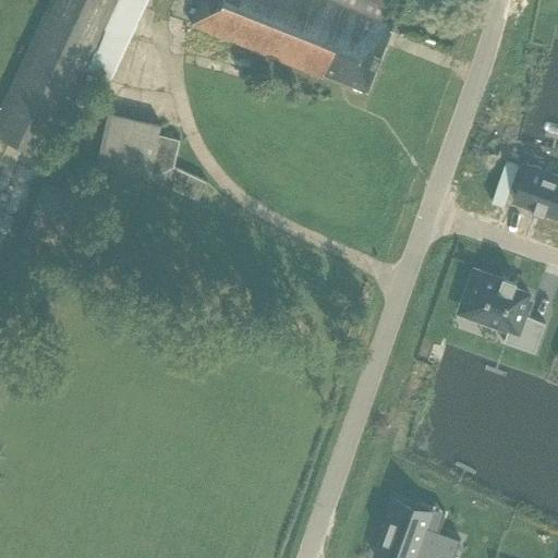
[(49,0),(0,105),(0,137),(44,158),(85,71),(109,83),(146,0),(49,0)]
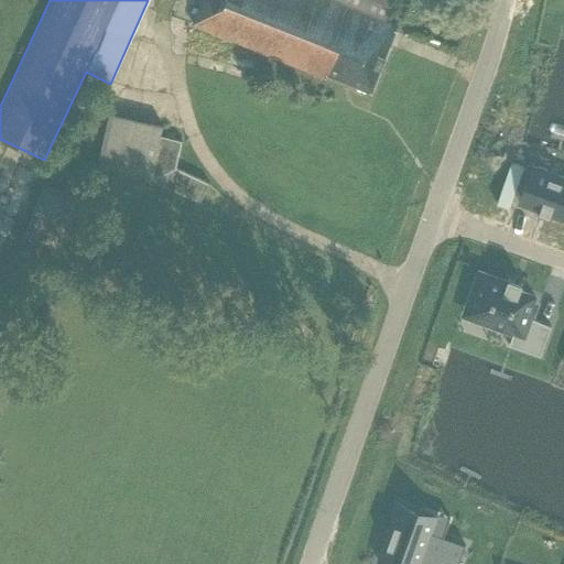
[(384,21),(392,0),(202,0),(193,24),(326,77),(327,74),(371,91),(397,25),(384,21)]
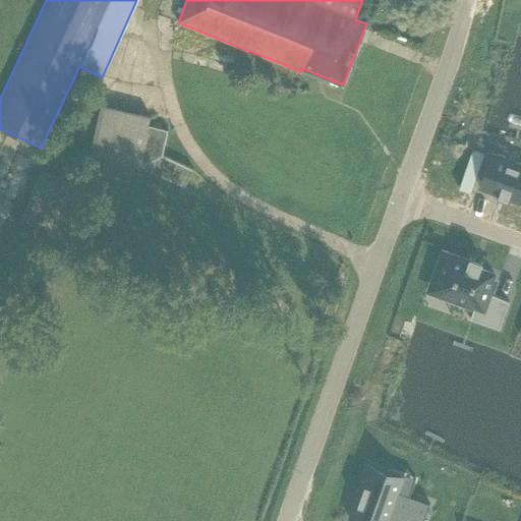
[(91,156),(138,166),(184,188),(193,169),(164,155),(169,129),(149,125),(150,116),(102,106),(91,156)]
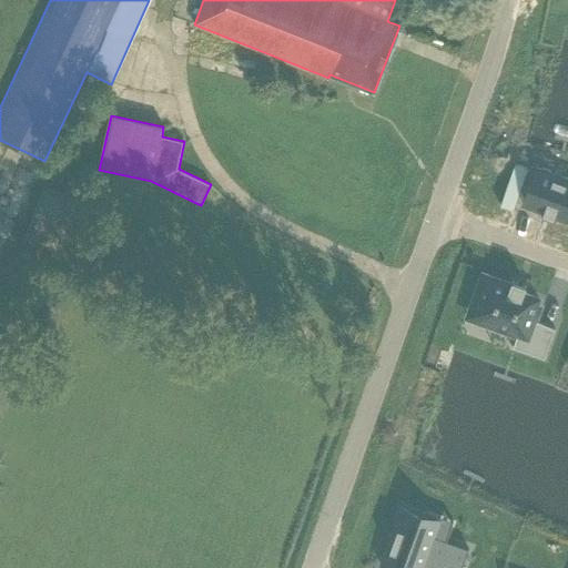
[(567,179),(536,168),(521,204),(567,221),(567,179)]
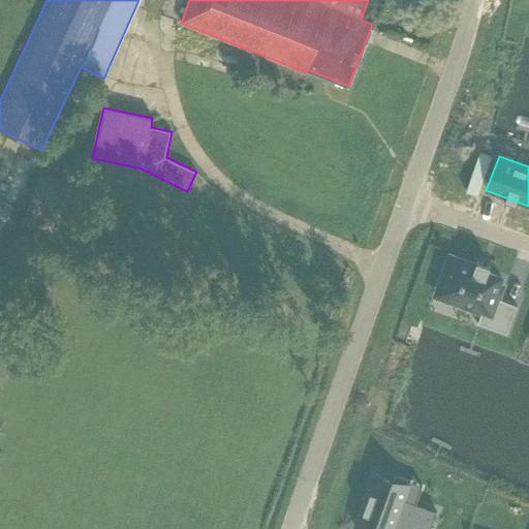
[(445,279),(439,296),(481,311),(477,322),(506,334),(517,306),(497,299),(501,286),(498,285),(501,278),(487,273),(490,267),(489,266),(488,268),(477,263),(477,261),(476,261),(475,266),(450,256),(442,278),(445,279)]
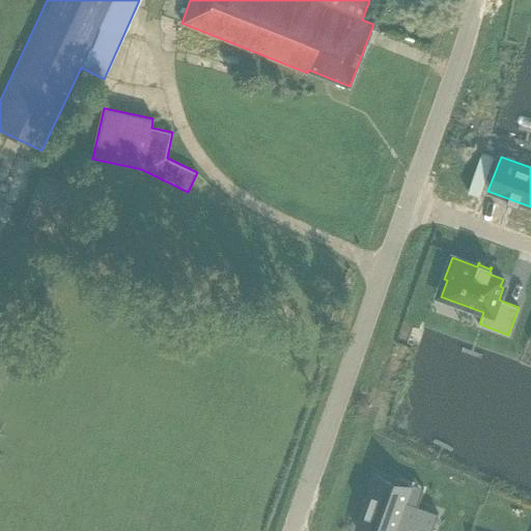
[(375,475),(356,529),(361,530),(430,530),(438,512),(406,501),(410,487),(375,475)]
